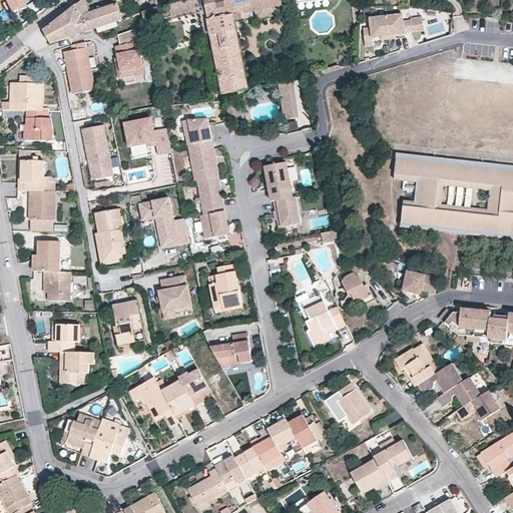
[(5,0),(6,1),(12,12),(26,8),(20,0),(5,0)]
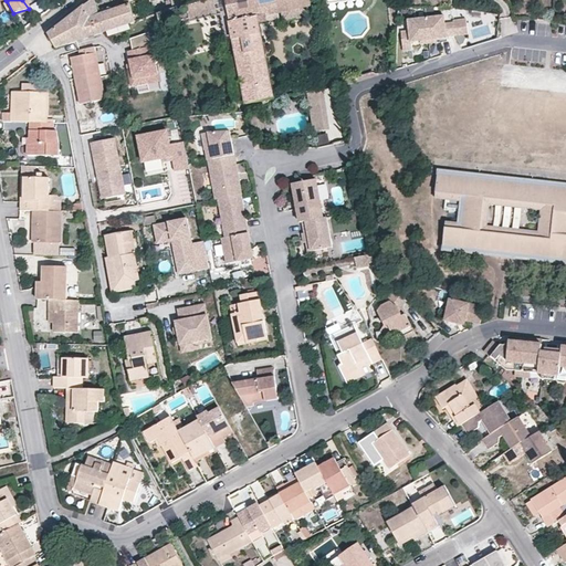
[(91,0),(50,33),(58,48),(105,32),(135,21),(132,4),(98,14),(96,3),(94,0),(91,0)]
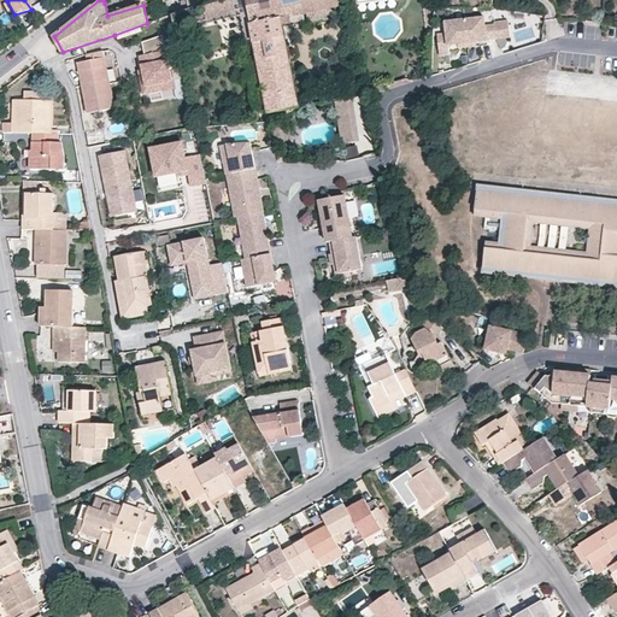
[(234,0),(223,0),(205,5),(210,23),(239,15),(234,0)]
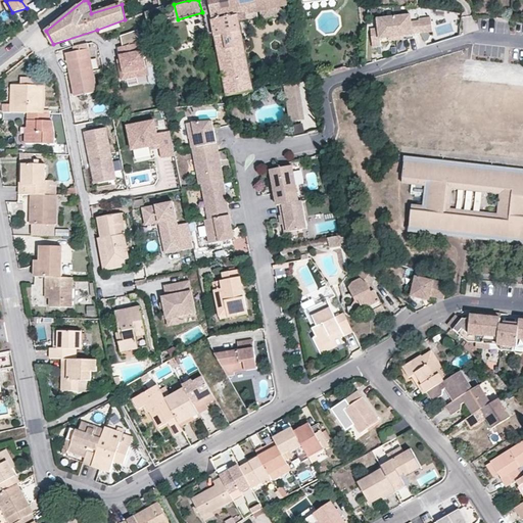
[(209,0),(214,19),(245,13),(262,10),(283,6),(288,4),(286,0),(209,0)]
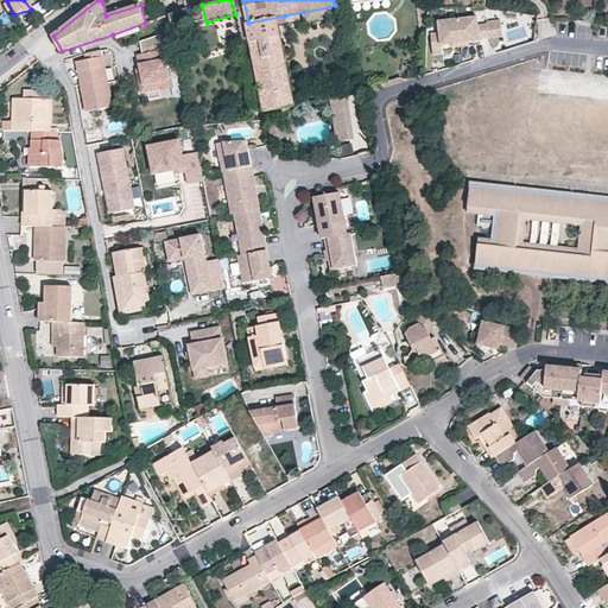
[(304,12),(305,23),(330,17),(329,7),(304,12)]
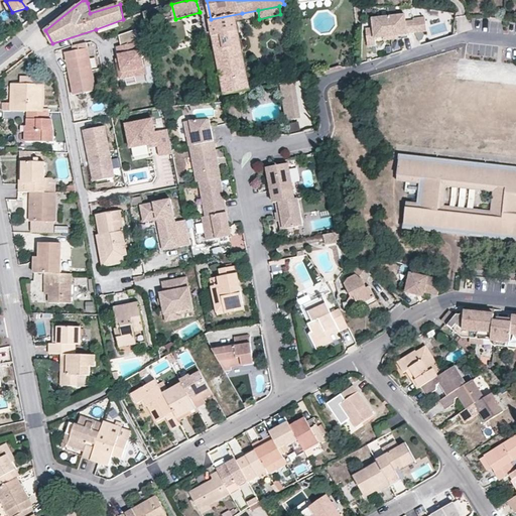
[(212,22),(214,34),(224,86),(227,95),(250,90),(245,67),(236,20),(243,18),(242,13),(211,19),(212,22)]
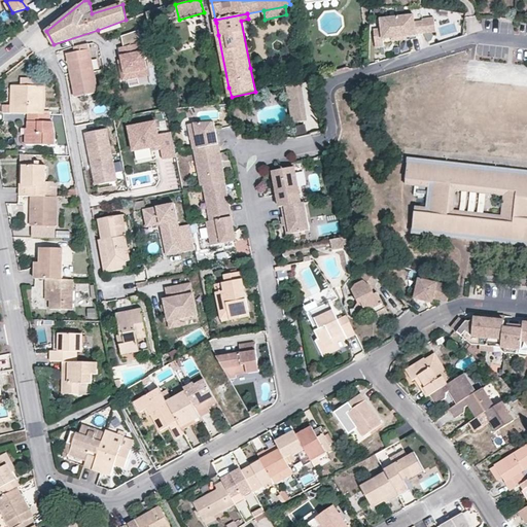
[(414,14),(397,16),(399,37),(407,36),(416,35),(416,34),(435,31),(433,18),(422,19),(422,21),(415,22),(414,14)]
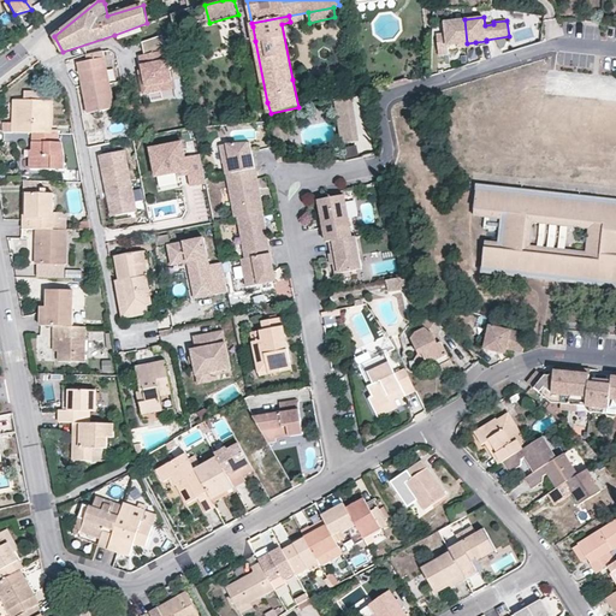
[(467,43),(465,19),(444,21),(445,33),(437,34),(439,55),(448,54),(446,46),(457,45),(467,43)]
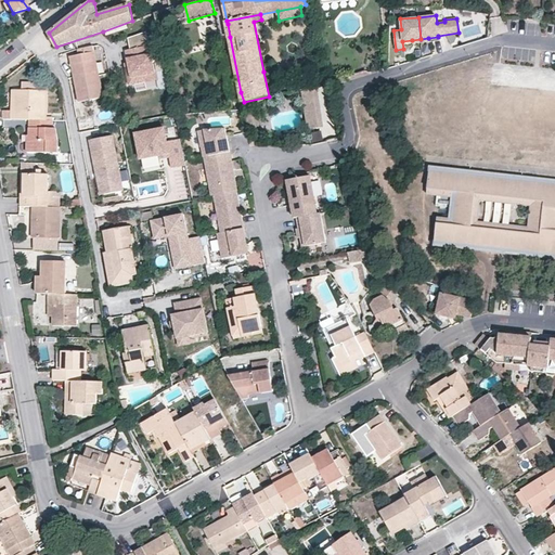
[(228,24),(219,26),(222,38),(230,37),(228,24)]
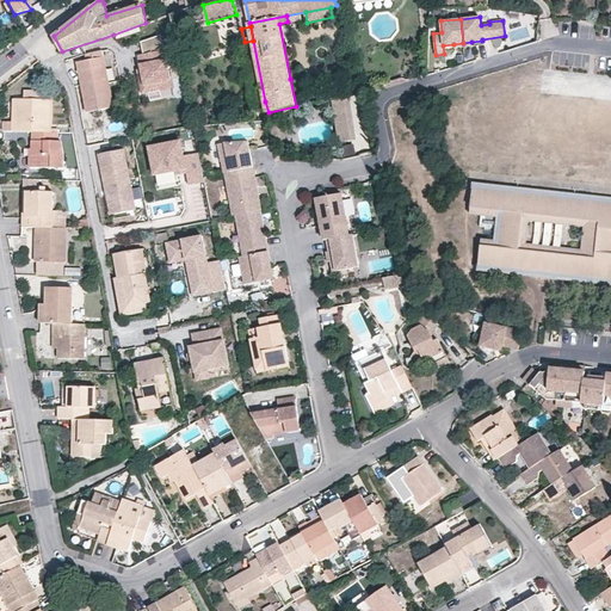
[(172,79),(162,34),(142,41),(144,53),(140,54),(142,67),(143,74),(140,74),(143,92),(164,88),(162,81),(172,79)]
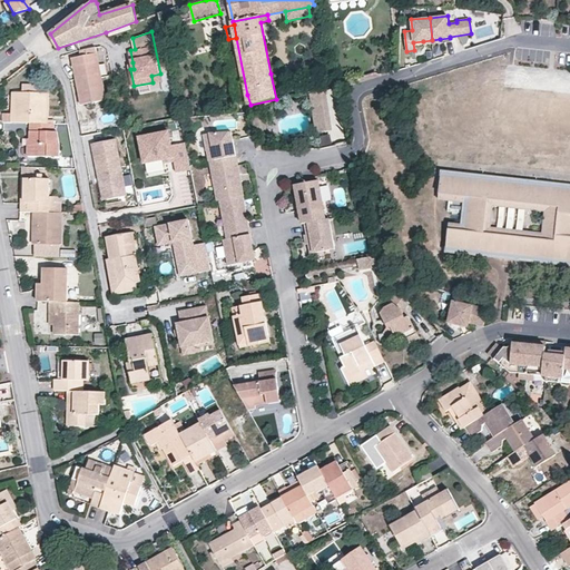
[(97,52),(96,47),(76,50),(78,57),(97,52)]
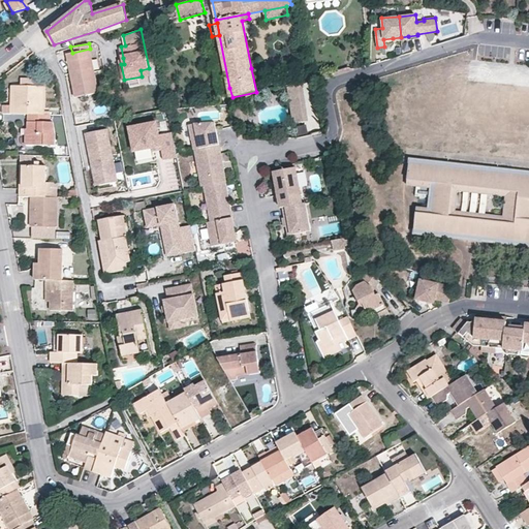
[(98,92),(92,60),(103,58),(100,47),(90,49),(72,53),(67,54),(71,72),(78,71),(78,75),(81,86),(83,95),(98,92)]
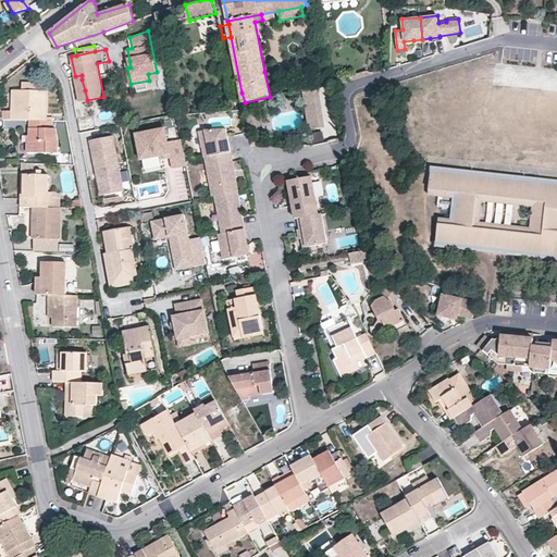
[(308,128),(324,126),(319,88),(302,90),(308,128)]
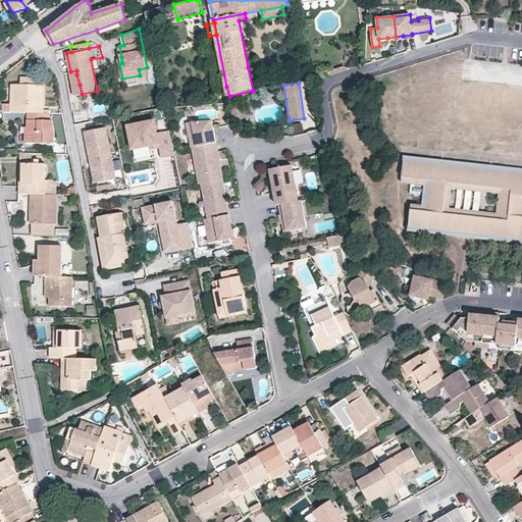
[(21,84),(12,84),(12,103),(11,111),(29,112),(42,112),(43,85),(37,85),(21,84)]
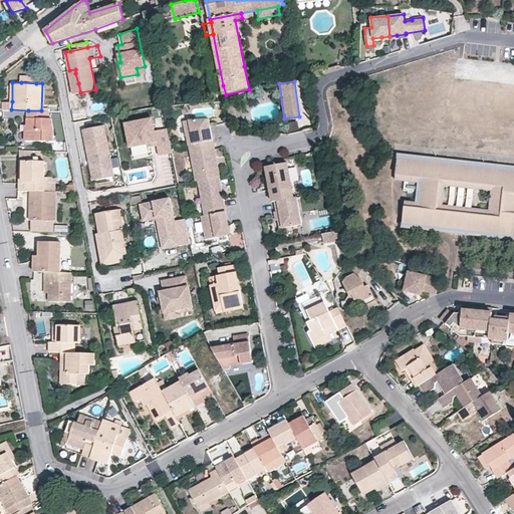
[(240,115),(238,99),(229,100),(232,117),(240,115)]
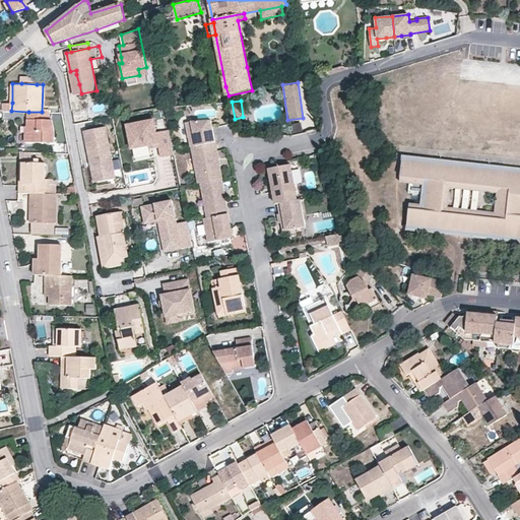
[(11,111),(12,103),(3,103),(3,111),(11,111)]
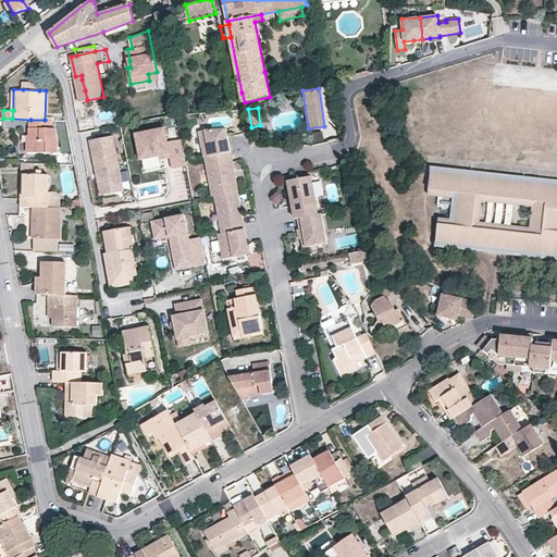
[(59,140),(54,121),(45,120),(31,120),(31,135),(28,136),(28,151),(58,152),(59,140)]
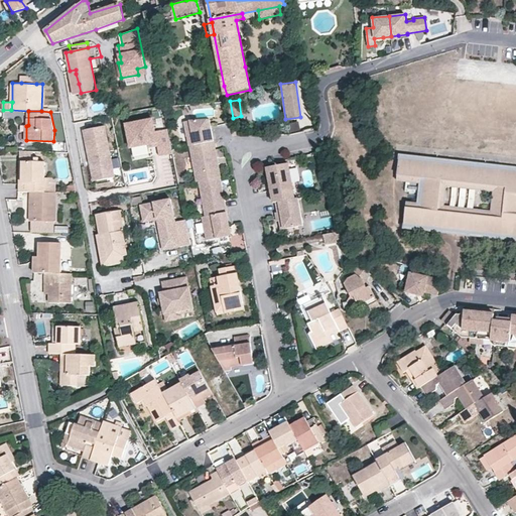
[(173,153),(168,128),(155,130),(153,118),(127,123),(131,147),(149,143),(157,142),(158,145),(160,155),(173,153)]
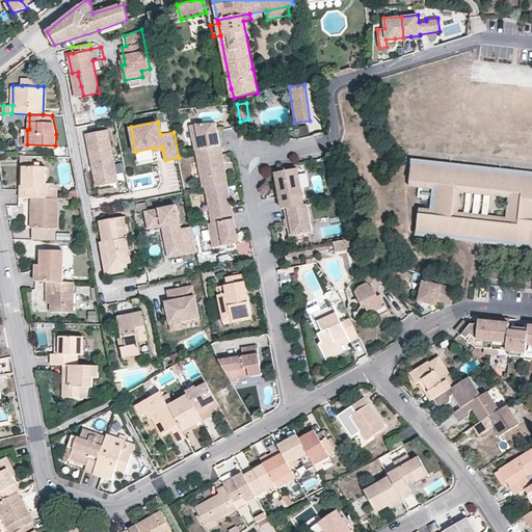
[(196,125),(197,129),(191,129),(194,151),(196,150),(220,145),(219,136),(215,137),(214,133),(217,128),(216,122),(196,125)]
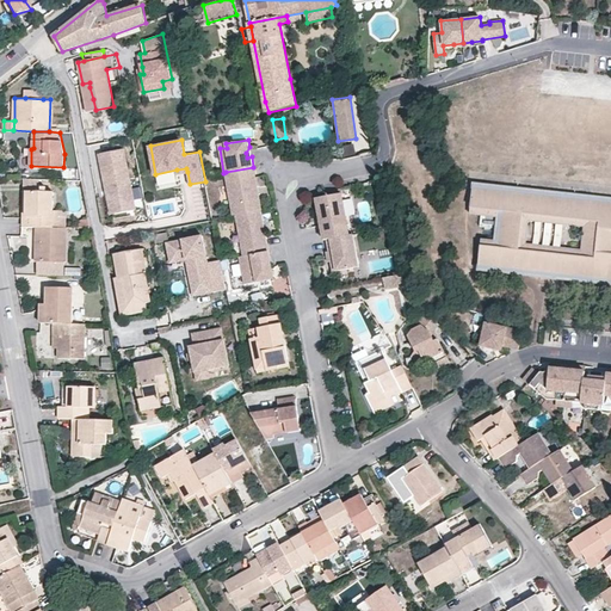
[(284,148),(276,150),(277,160),(287,160),(284,148)]
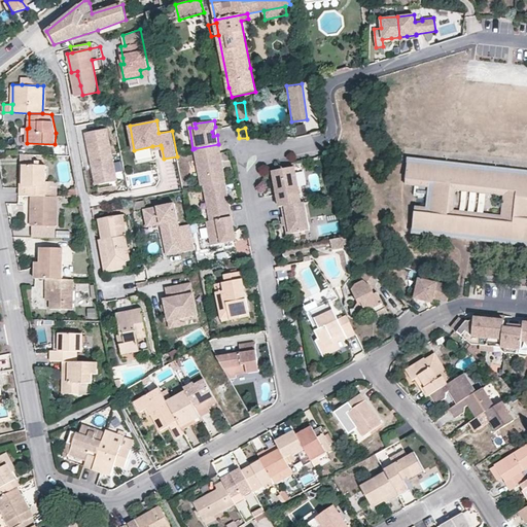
[(109,140),(114,140),(112,130),(107,131),(107,130),(88,133),(93,161),(96,161),(100,184),(112,182),(110,173),(115,173),(109,140)]
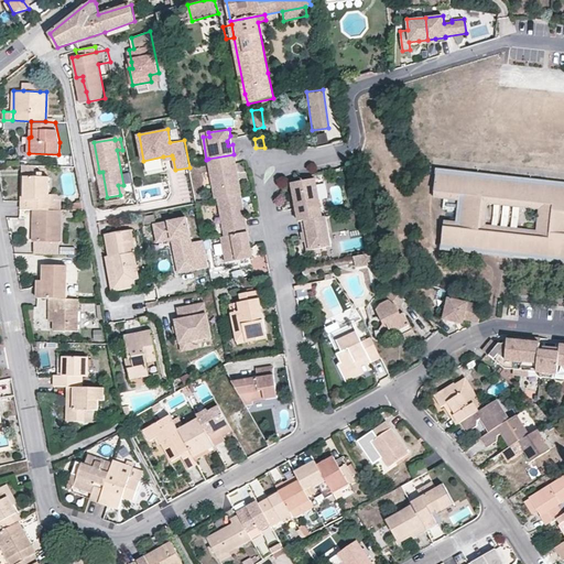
[(239,180),(236,180),(234,172),(237,171),(234,154),(208,159),(216,198),(219,198),(242,194),(239,180)]
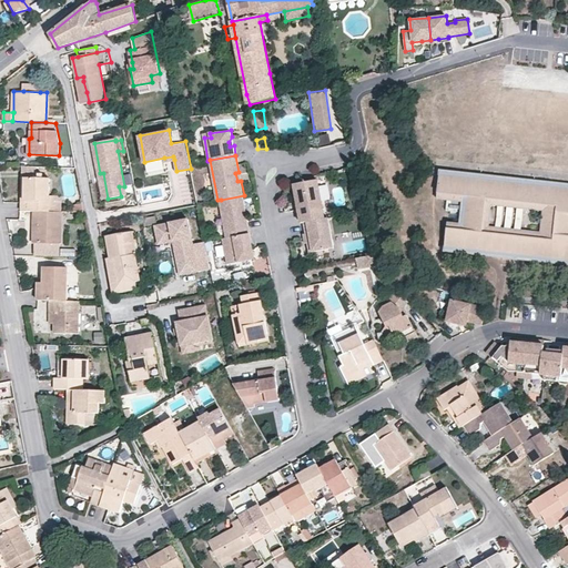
[(41,178),(41,166),(27,166),(27,176),(29,178),(41,178)]
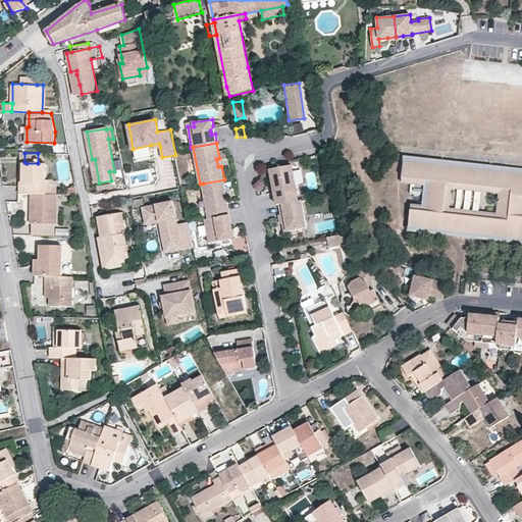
[(521,167),(403,157),(401,183),(425,185),(423,205),(411,204),(409,229),(521,240),(521,167)]
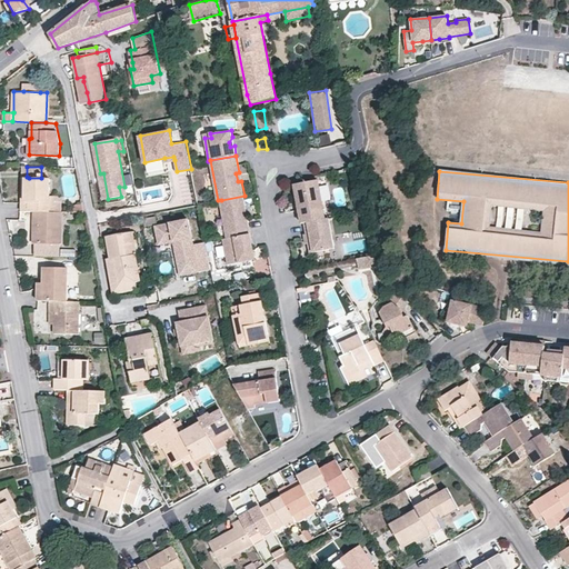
[(41,178),(29,178),(29,199),(26,199),(26,210),(35,210),(59,211),(59,198),(50,198),(50,178),(41,178)]
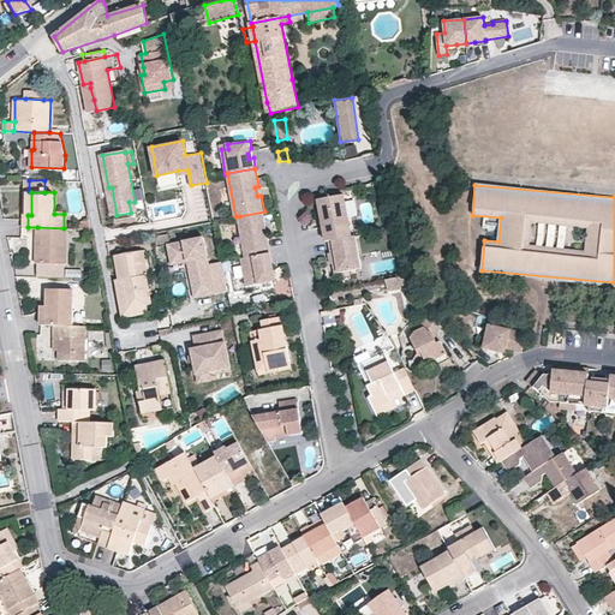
[(320,210),(322,224),(327,222),(328,230),(323,231),(326,243),(329,242),(352,237),(344,195),(326,198),(327,209),(320,210)]
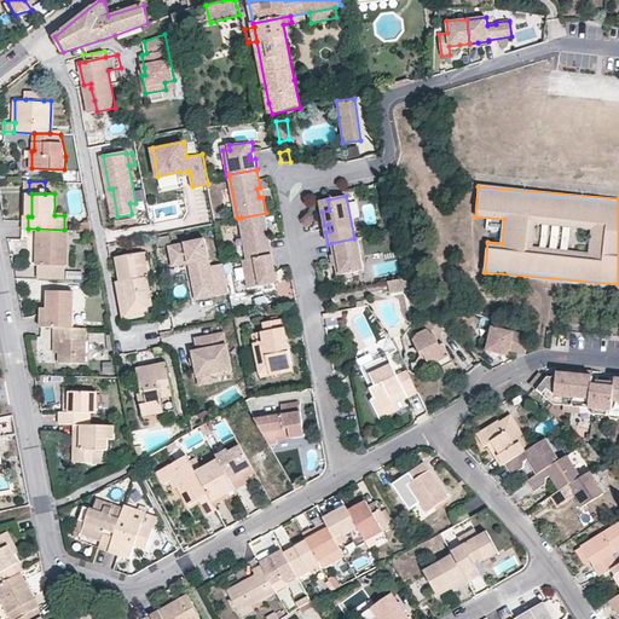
[(144,213),(142,202),(136,203),(129,203),(132,214),(137,213),(138,214),(144,213)]
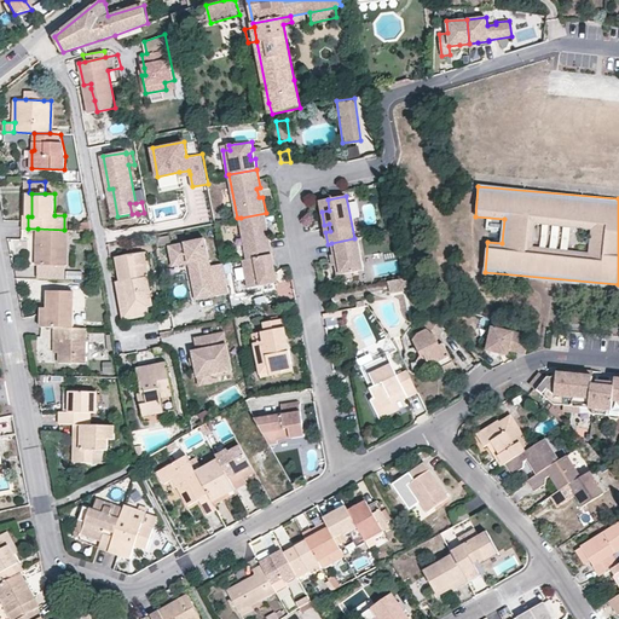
[(268,233),(265,233),(264,229),(267,229),(266,213),(241,218),(247,259),(272,254),(268,233)]
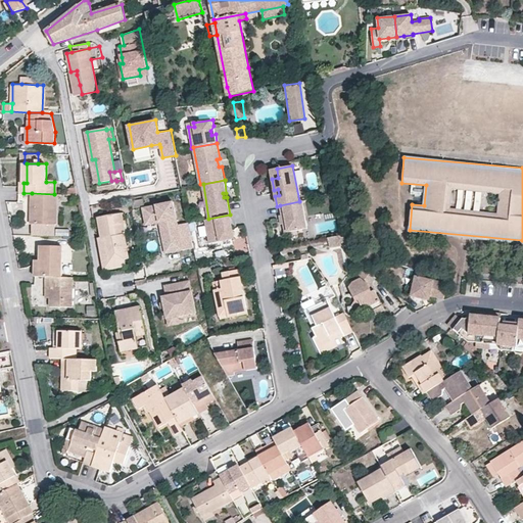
[(57,194),(54,194),(32,193),(31,223),(39,223),(53,223),(56,223),(57,194)]
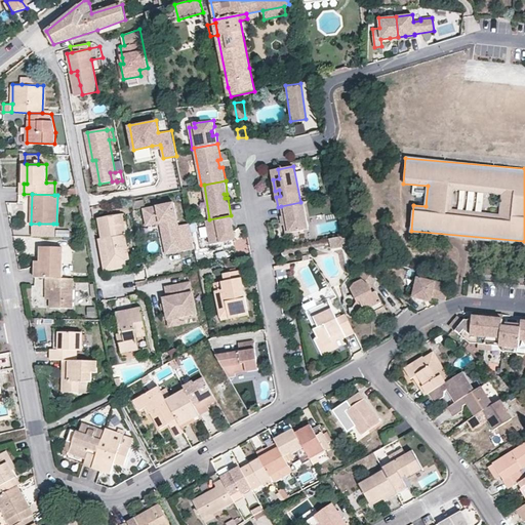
[(133,201),(135,209),(145,207),(144,200),(133,201)]
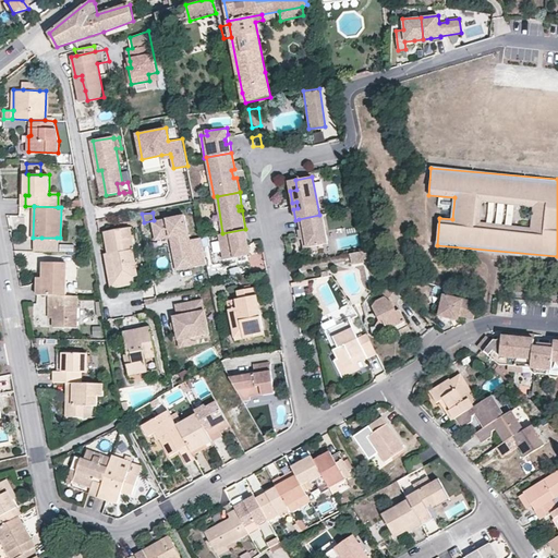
[(190,240),(185,215),(158,220),(161,237),(173,234),(179,263),(194,259),(195,266),(206,264),(202,238),(190,240)]
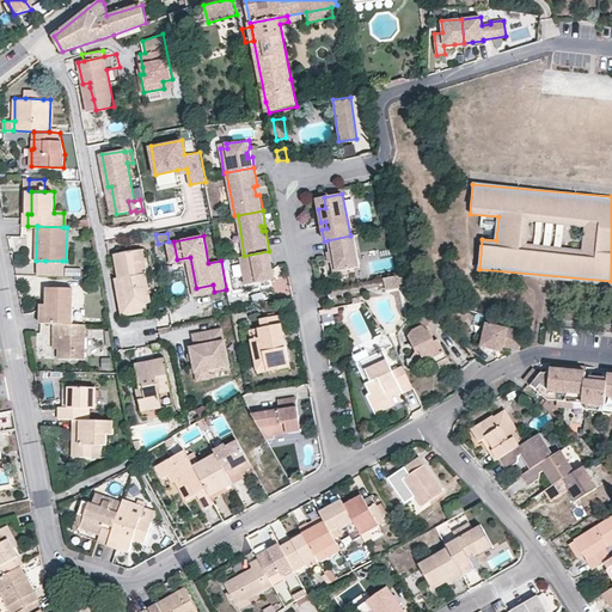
[(332,273),(355,269),(353,256),(359,255),(355,236),(350,236),(328,240),(330,252),(331,257),(328,257),(328,263),(331,262),(332,273)]
